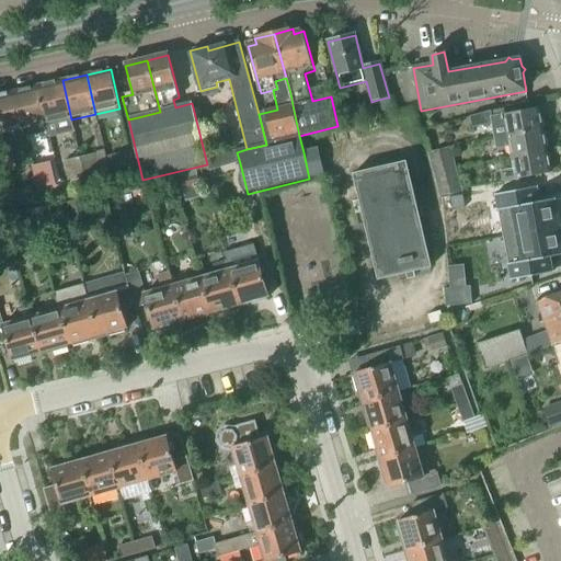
[(38,87),(47,125),(50,139),(75,133),(71,119),(63,80),(38,87)]
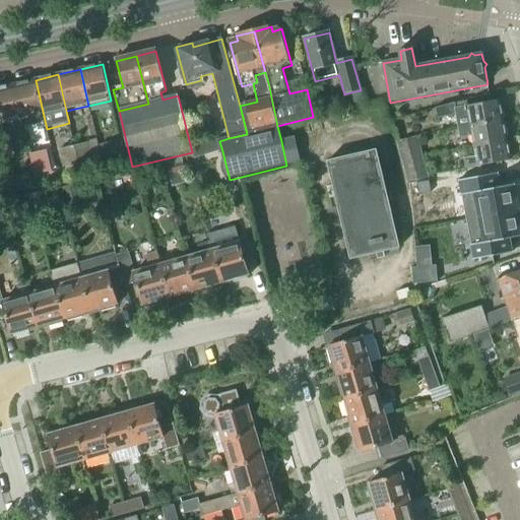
[(44,116),(36,80),(12,85),(21,121),(44,116)]
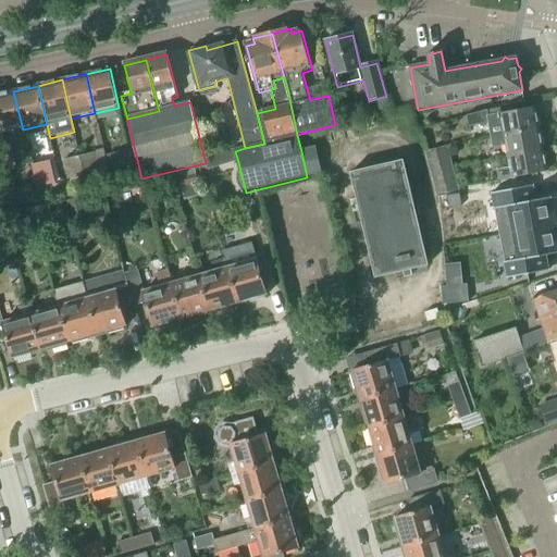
[(0,94),(0,135),(23,130),(13,91),(0,94)]
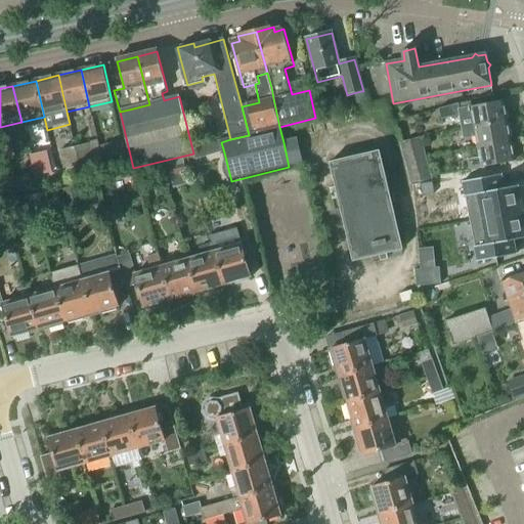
[(361,91),(353,93),(356,104),(363,102),(361,91)]
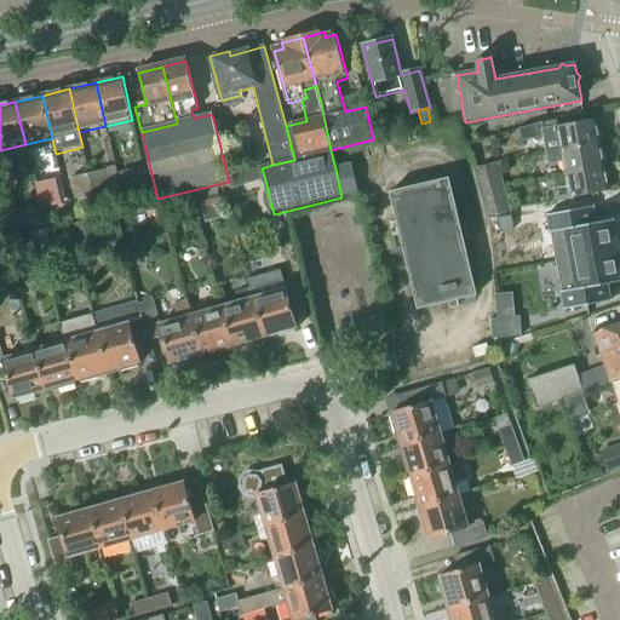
[(598,144),(595,121),(558,128),(557,121),(541,124),(520,130),(522,142),(544,137),(547,154),(598,144)]
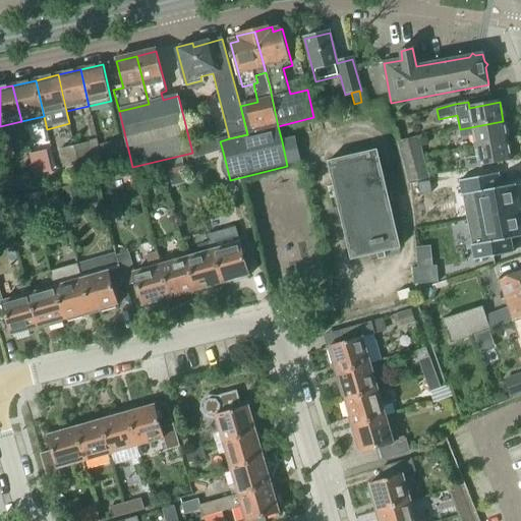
[(473,136),(475,148),(507,141),(503,121),(460,129),(461,138),(473,136)]
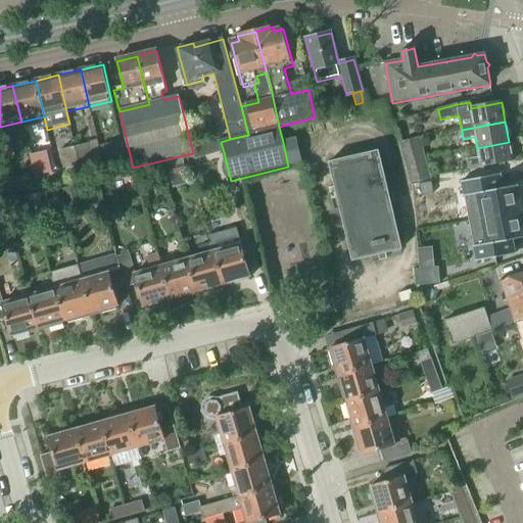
[(342,127),(302,136),(304,147),(307,146),(343,289),(381,279),(361,200),(342,127)]
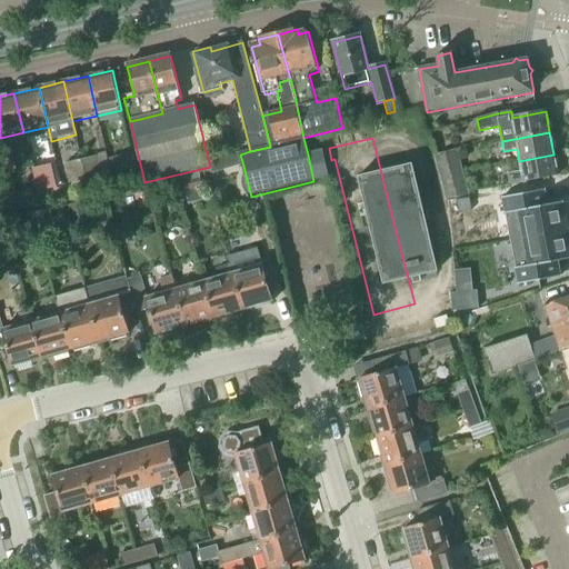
[(457,149),(435,156),(433,156),(439,177),(463,171),(457,149)]
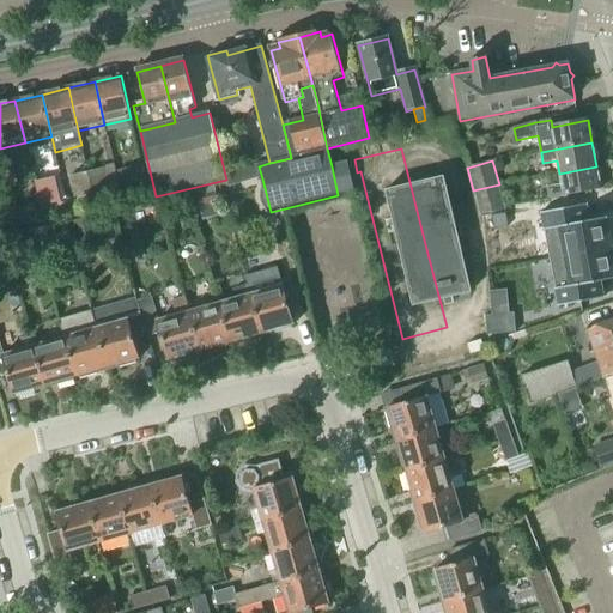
[(338,195),(354,192),(347,163),(332,167),(338,195)]
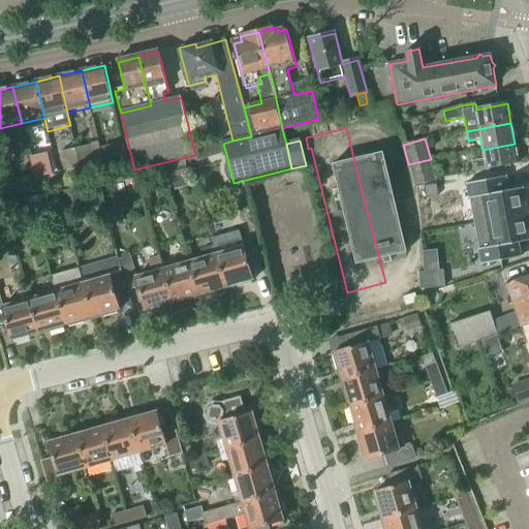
[(123,144),(113,147),(116,160),(127,158),(126,157),(123,144)]
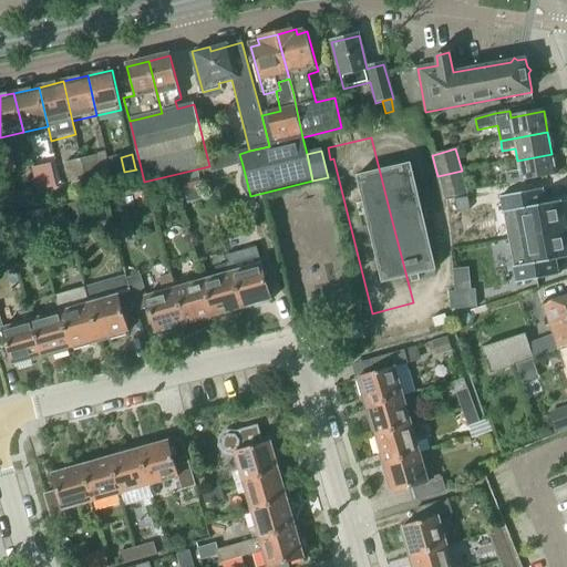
[(243,165),(239,154),(208,162),(209,166),(212,174),(243,165)]
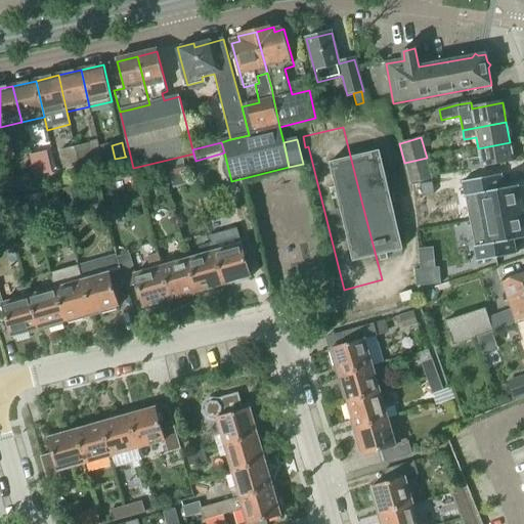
[(510,142),(478,148),(480,158),(468,160),(470,171),(514,163),(510,142)]
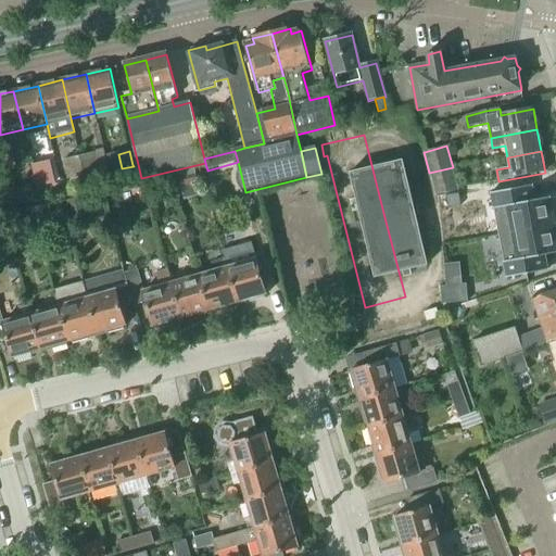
[(80,159),(85,176),(101,173),(97,154),(80,159)]
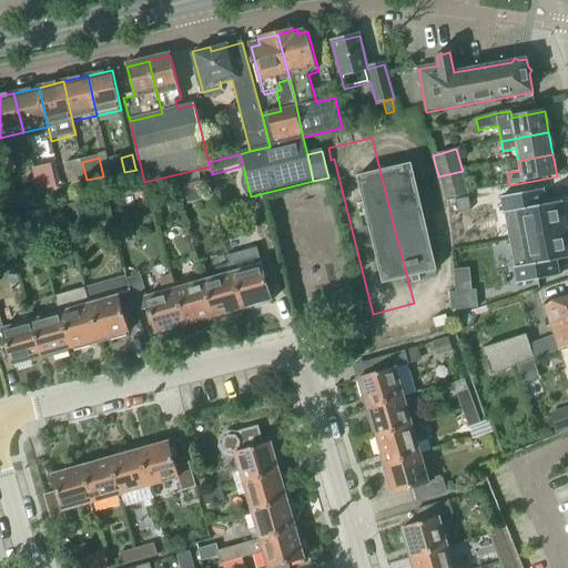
[(70,184),(87,180),(82,162),(66,165),(70,184)]
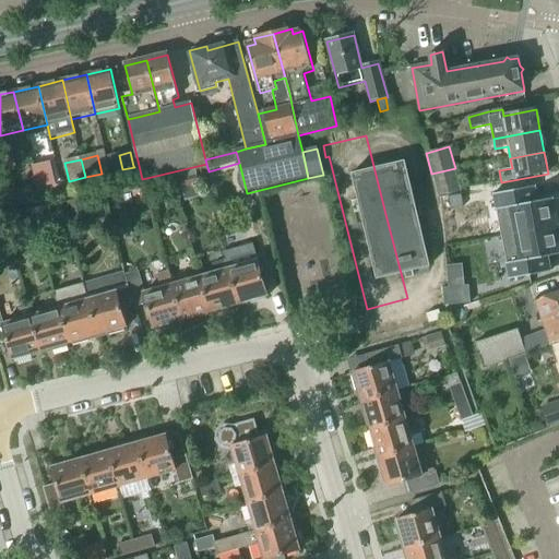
[(32,166),(36,189),(56,186),(50,162),(32,166)]
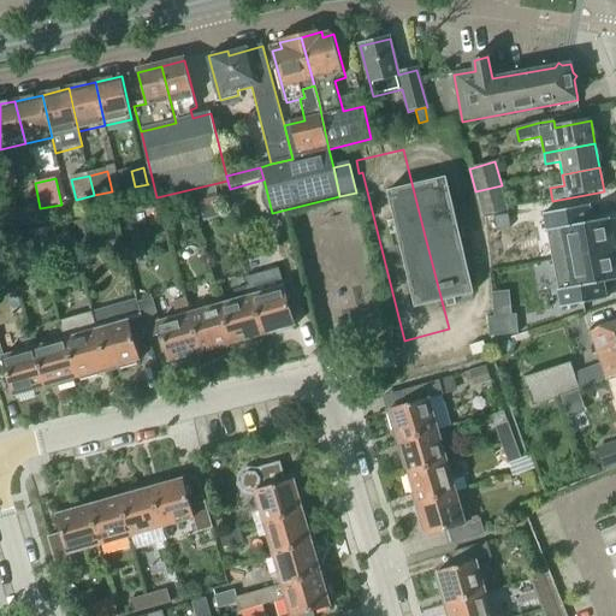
[(218,185),(200,189),(203,206),(223,202),(218,185)]
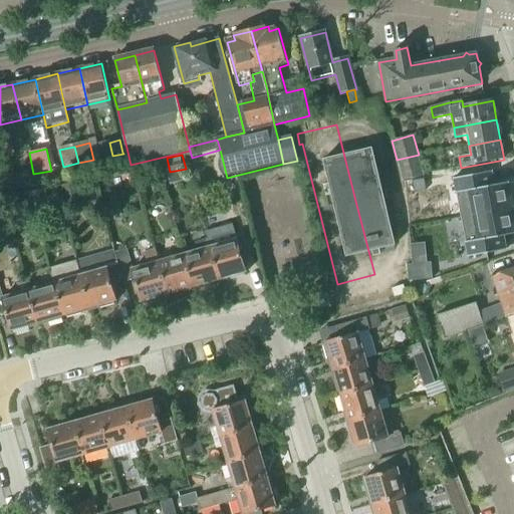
[(419,155),(397,160),(403,181),(424,177),(419,155)]
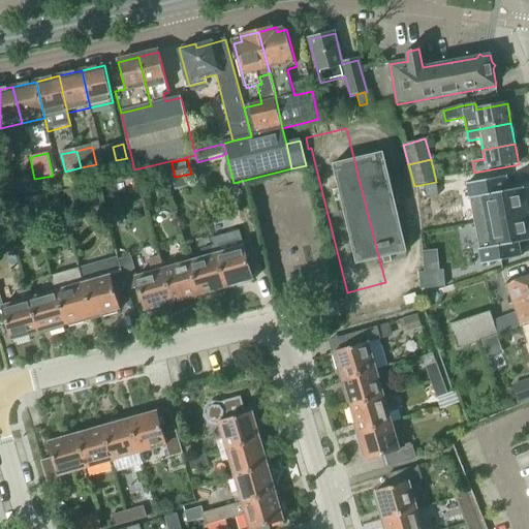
[(165,179),(163,168),(147,173),(150,183),(165,179)]
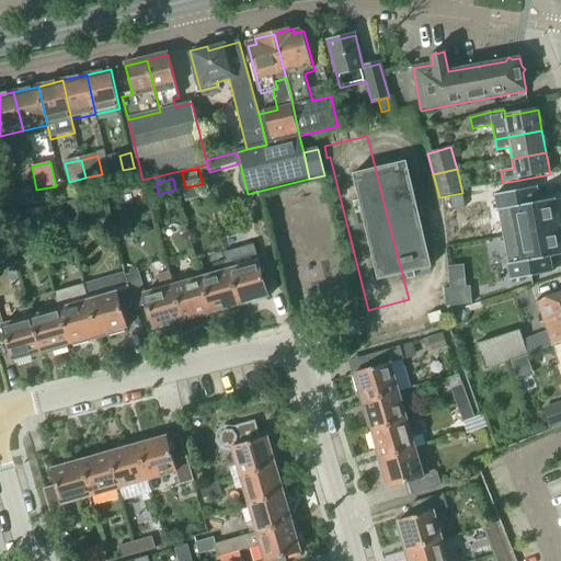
[(539,185),(499,192),(504,237),(560,226),(560,220),(557,198),(544,201),(539,185)]
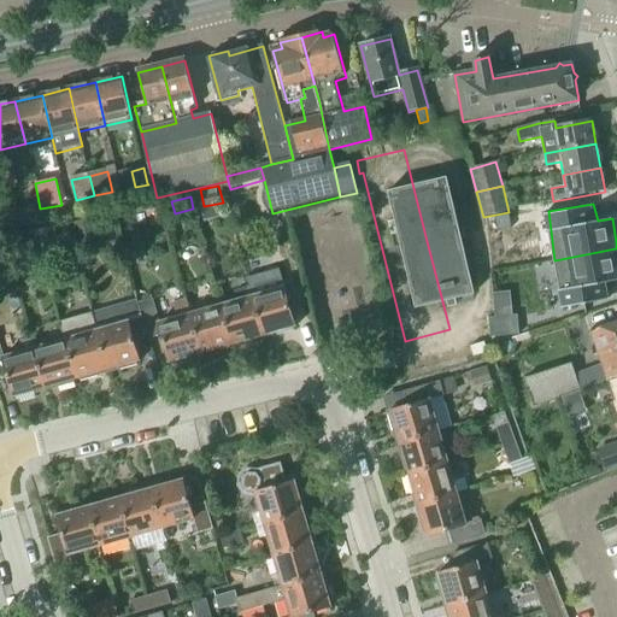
[(19,229),(39,224),(35,206),(15,211),(19,229)]
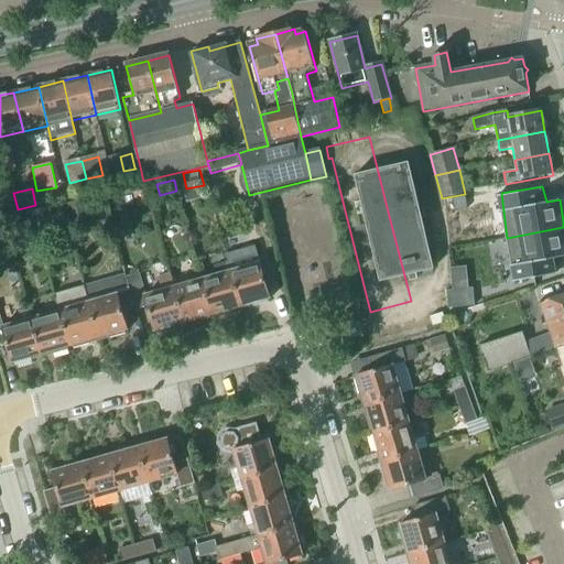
[(0,213),(18,209),(13,193),(0,195),(0,213)]
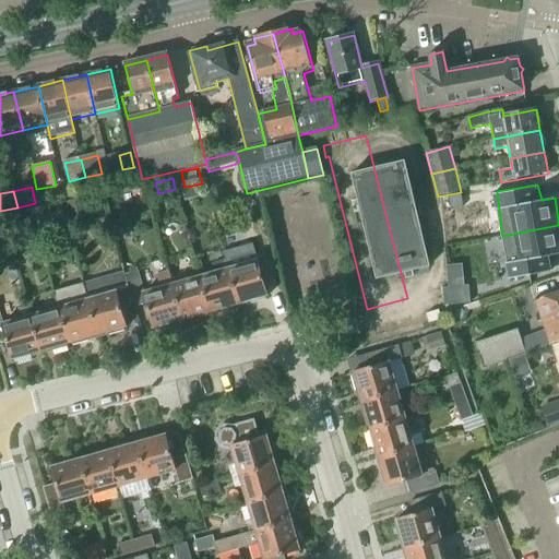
[(73,219),(86,216),(82,199),(69,202),(73,219)]
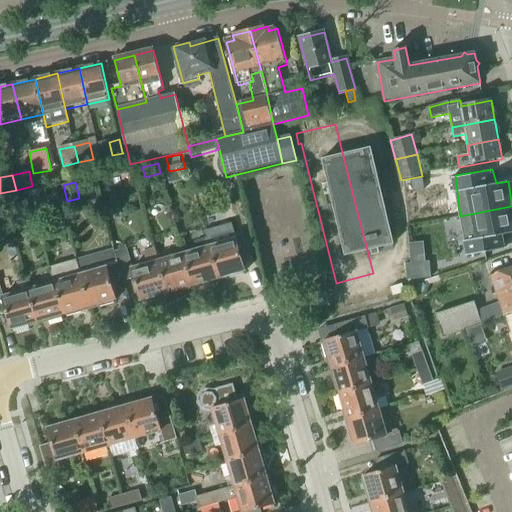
[(45,189),(29,193),(32,204),(48,200),(45,189)]
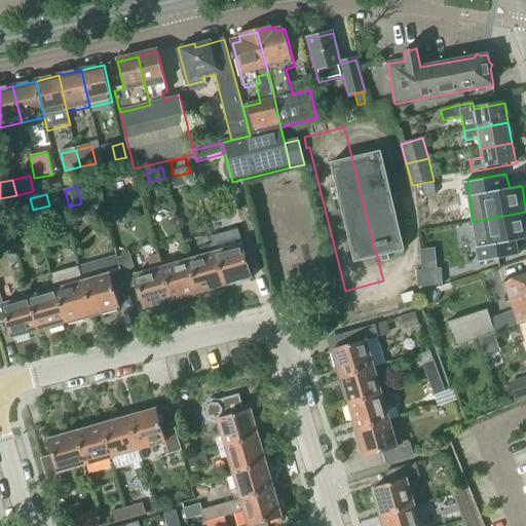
[(33,210),(30,198),(13,201),(16,214),(33,210)]
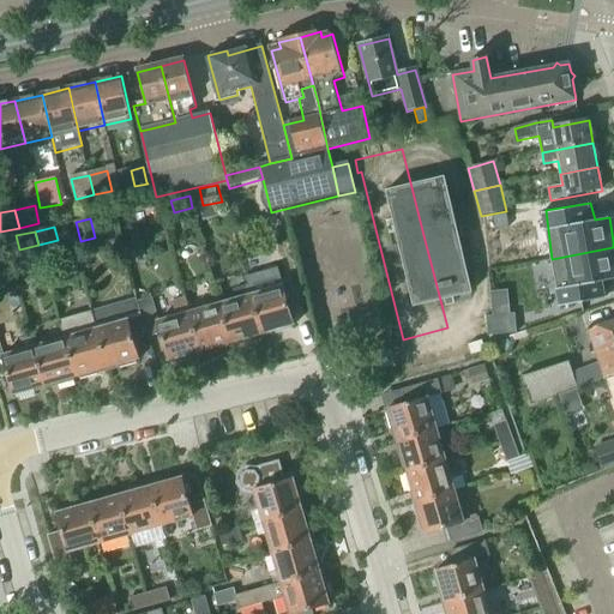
[(613,247),(552,259),(563,305),(608,295),(605,282),(613,280),(613,247)]
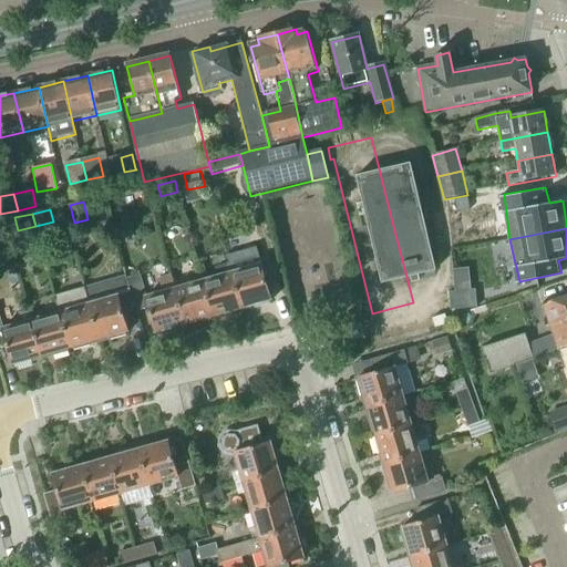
[(232,272),(243,310),(272,301),(261,265),(245,269),(243,261),(229,265),(232,272)]
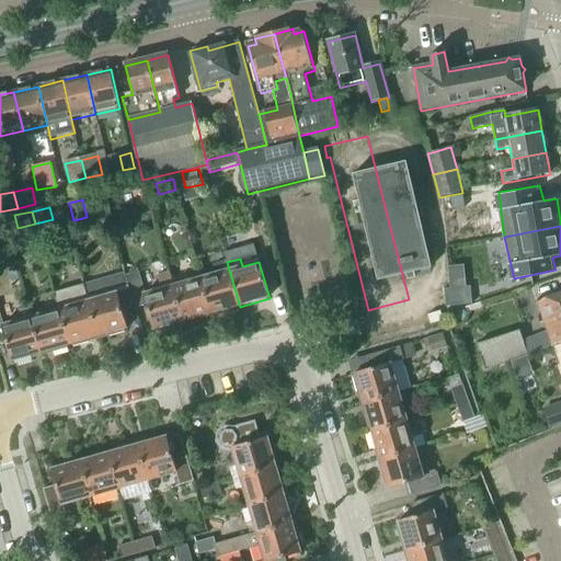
[(216,274),(202,277),(213,315),(240,307),(229,270),(227,262),(214,265),(216,274)]
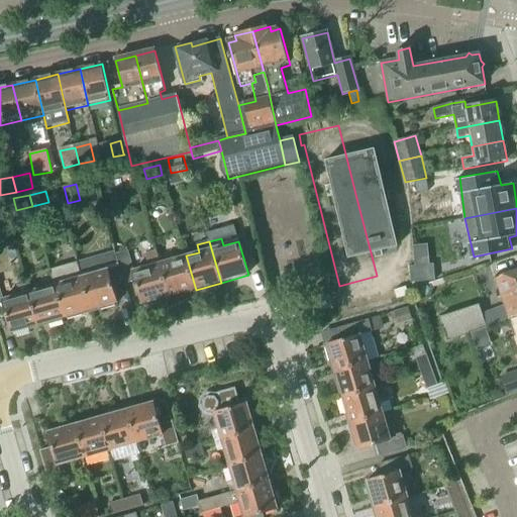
[(161,264),(160,264),(157,250),(145,253),(148,267),(133,271),(128,251),(116,255),(124,284),(136,281),(143,305),(171,297),(161,264)]
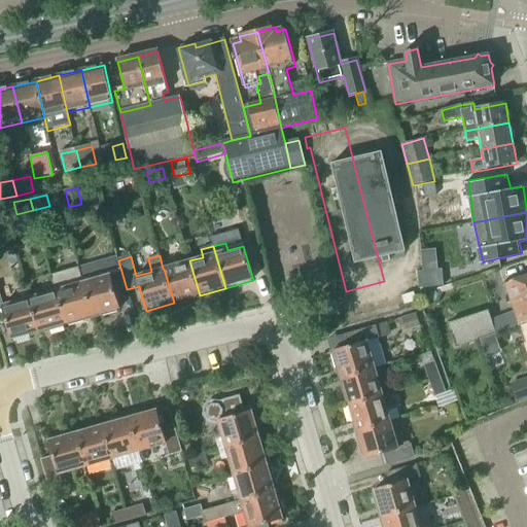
[(114,293),(127,289),(118,260),(106,264),(109,275),(82,282),(93,317),(119,309),(114,293)]
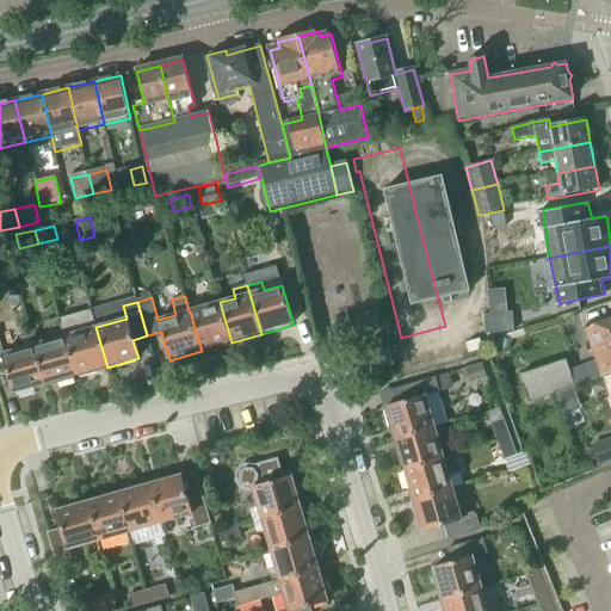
[(202,351),(232,343),(220,302),(190,312),(202,351)]
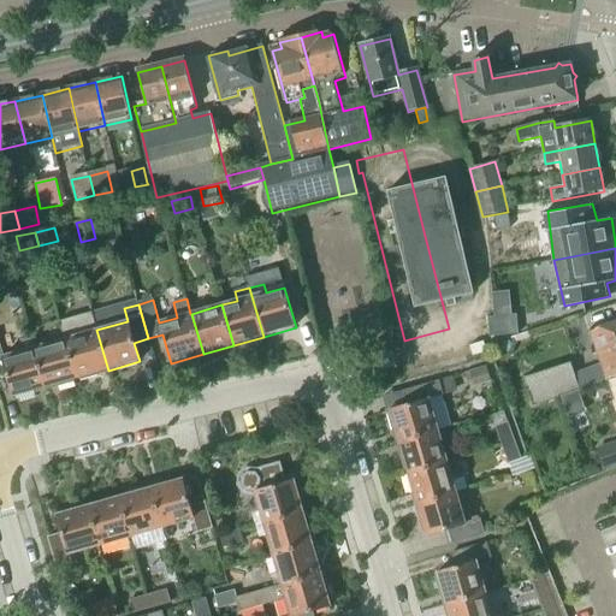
[(60,323),(64,339),(65,339),(77,379),(108,371),(96,330),(92,313),(60,323)]
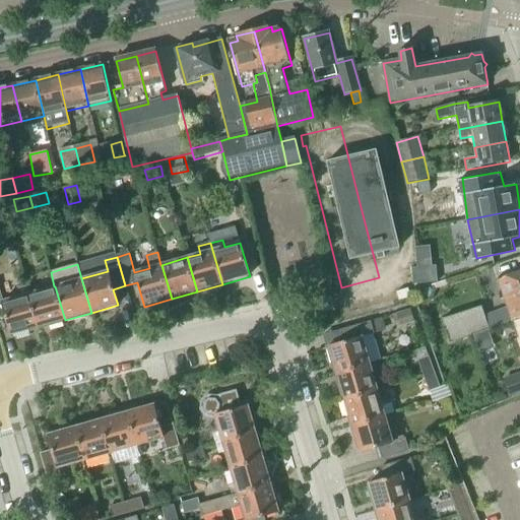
[(438,266),(414,267),(415,283),(438,280),(438,266)]
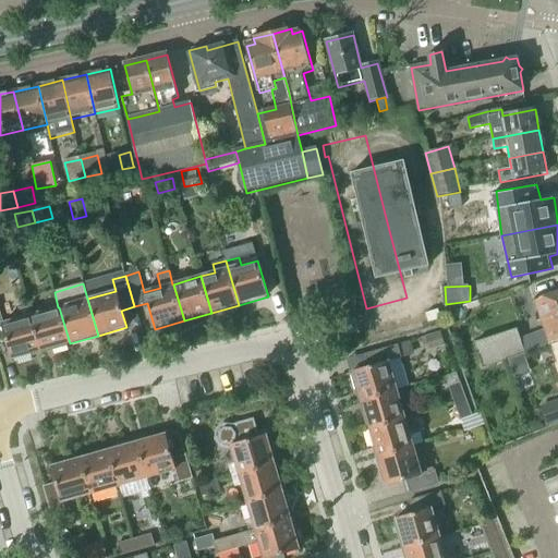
[(549,344),(549,347),(557,342),(557,292),(533,301),(549,344)]
